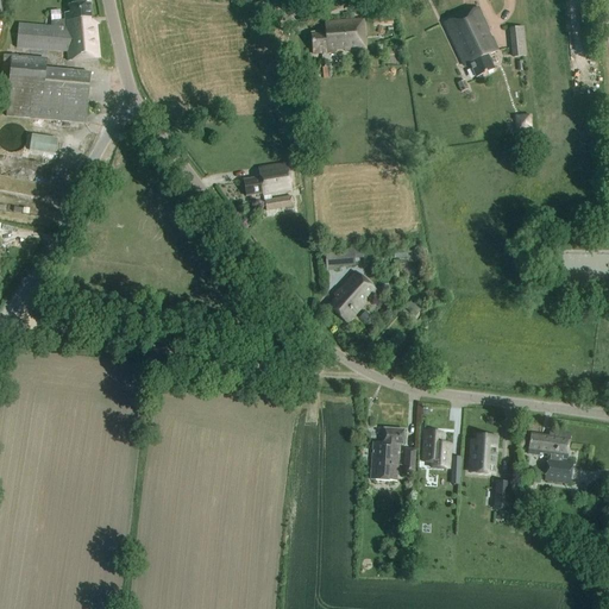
[(69,64),(102,61),(99,20),(92,22),(90,4),(68,6),(69,12),(64,13),(64,19),(51,24),(51,29),(20,25),(17,49),(69,55),(69,64)]
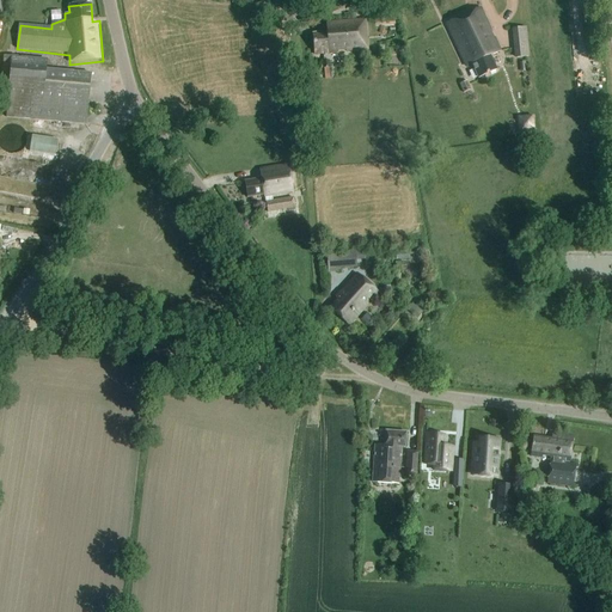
[(490,56),(500,53),(479,8),(446,24),(466,68),(472,66),(478,80),(497,72),(490,56)]
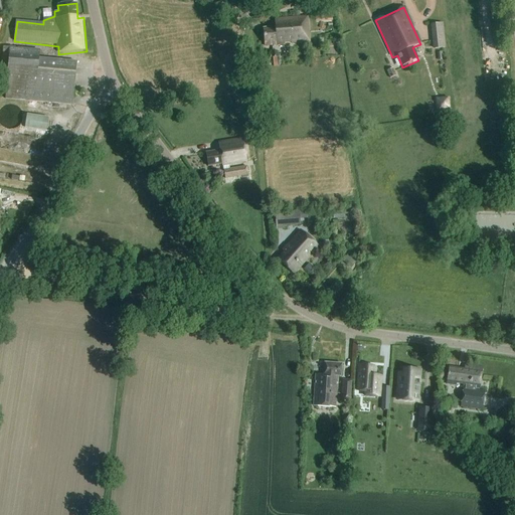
[(278,44),(309,42),(307,17),(275,20),(276,28),(265,29),(267,47),(278,46),(278,44)]
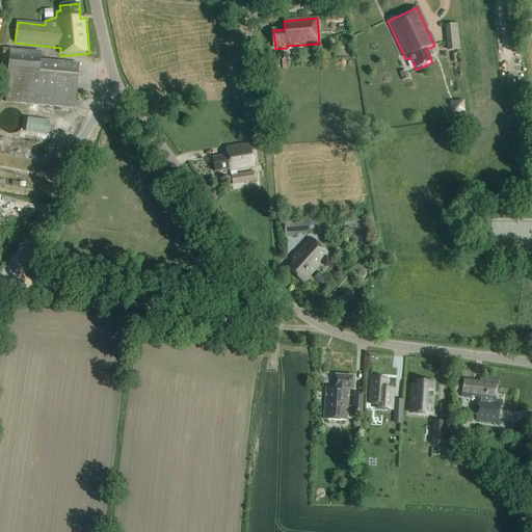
[(458,41),(448,43),(448,51),(459,50),(458,41)]
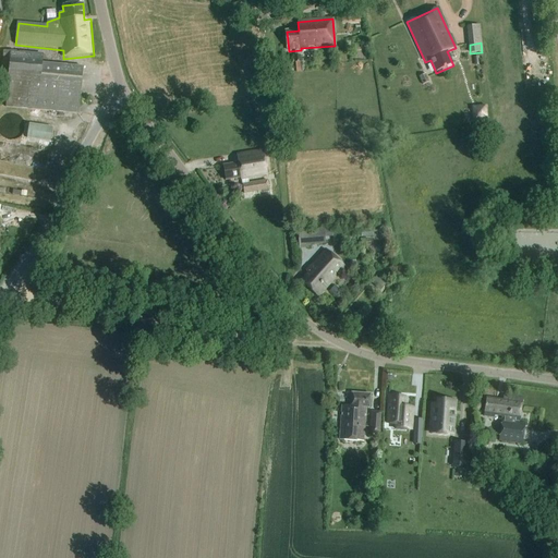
[(79,114),(84,68),(43,63),(44,55),(3,50),(0,77),(9,79),(8,87),(1,86),(0,100),(7,100),(5,107),(79,114)]
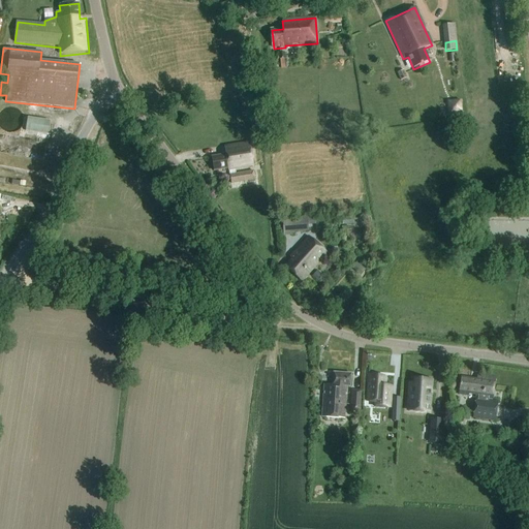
[(407,79),(404,70),(397,73),(400,81),(407,79)]
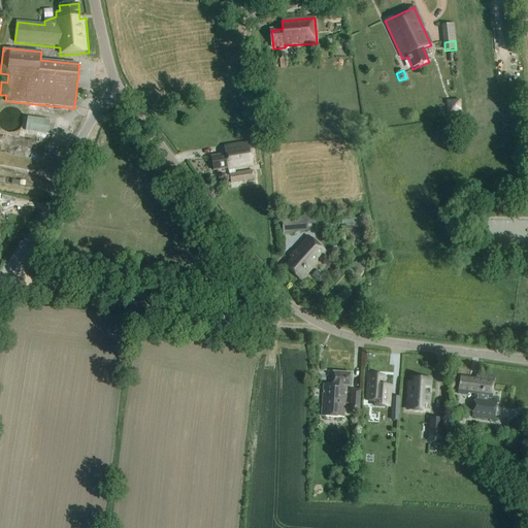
[(21,113),(15,108),(8,107),(2,110),(0,112),(0,127),(2,130),(8,133),(15,132),(21,127),(23,120),(21,113)]
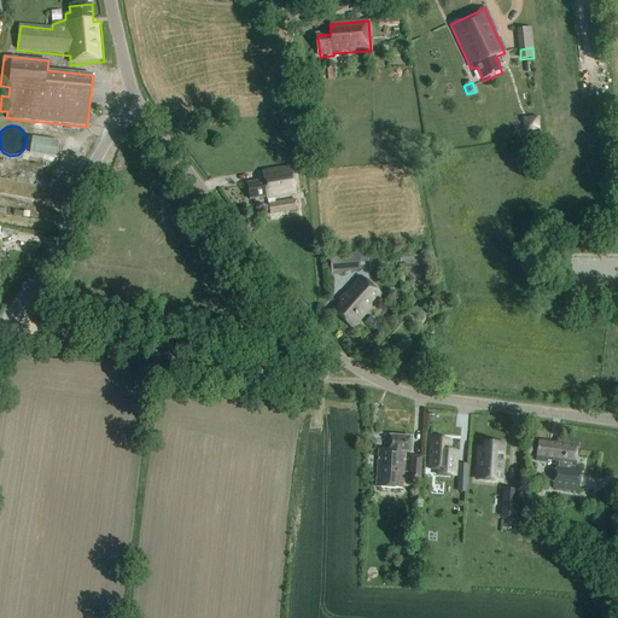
[(58,141),(33,138),(30,153),(56,157),(58,141)]
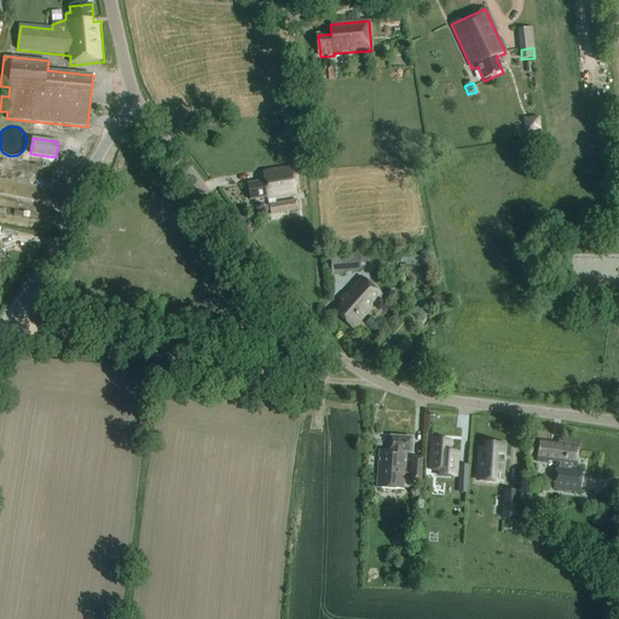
[(267,200),(268,200),(271,215),(299,210),(298,201),(277,204),(276,198),(296,195),(293,168),(262,173),(264,181),(248,184),(250,201),(267,198),(267,200)]
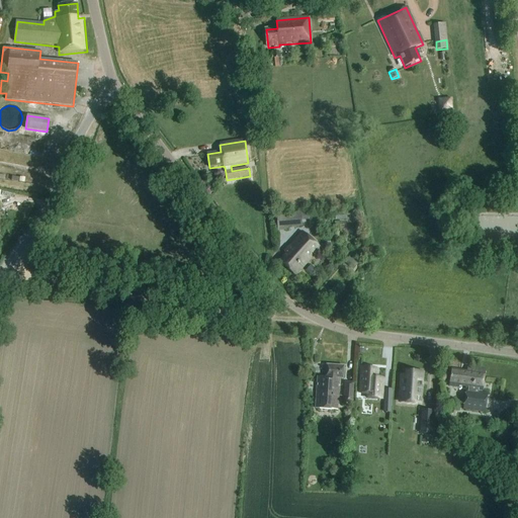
[(335,212),(336,221),(347,220),(346,211),(335,212)]
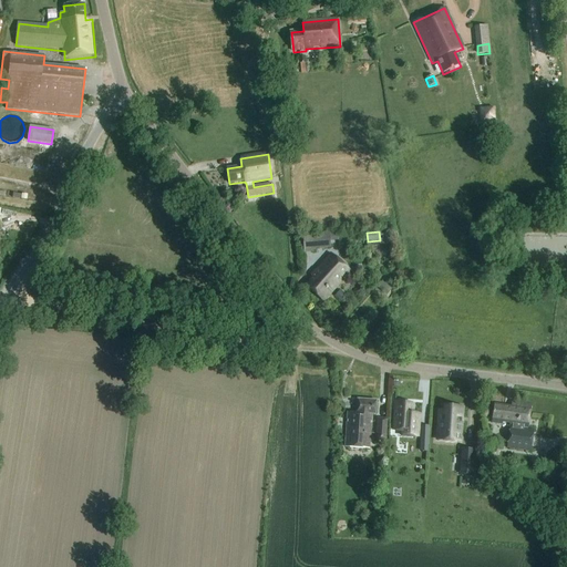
[(338,236),(306,238),(302,238),(303,254),(307,254),(313,253),(313,250),(330,249),(330,243),(338,241),(338,236)]
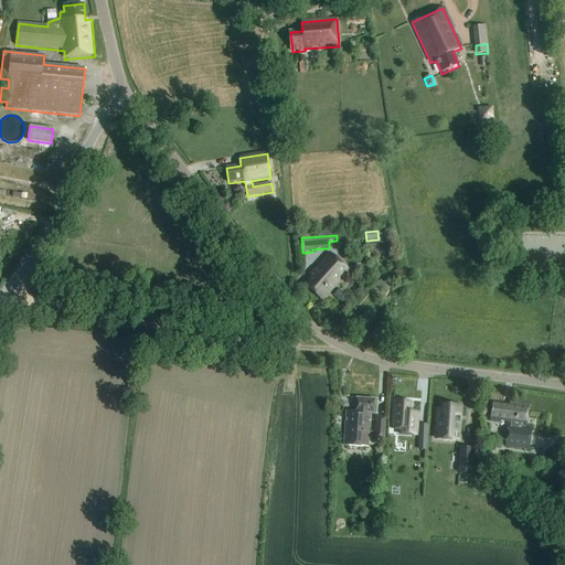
[(322,300),(349,270),(329,254),(310,275),(311,277),(305,285),(322,300)]
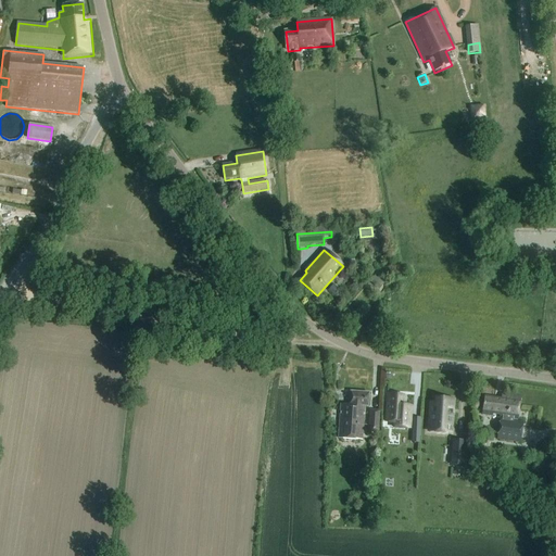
[(369,281),(380,290),(386,283),(375,275),(369,281)]
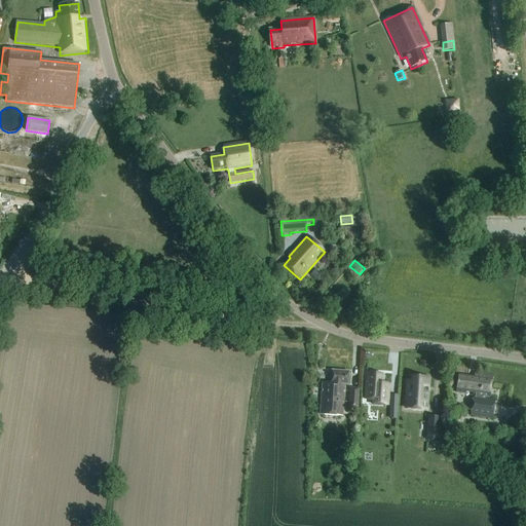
[(315,270),(310,275),(316,282),(322,275),(315,270)]
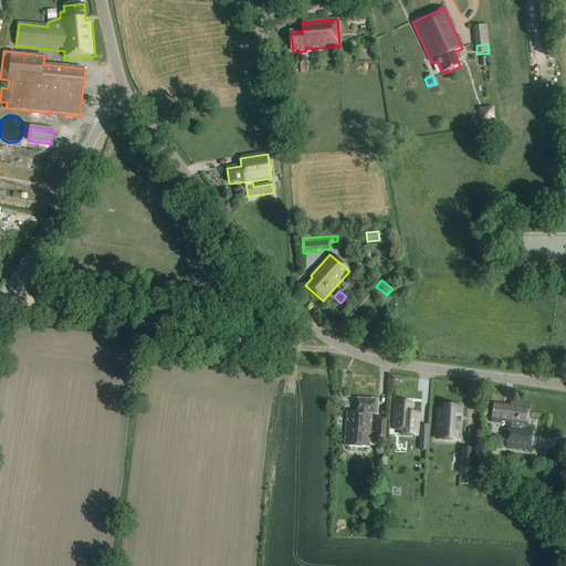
[(347,412),(344,447),(368,449),(370,415),(375,415),(376,400),(356,399),(356,412),(347,412)]
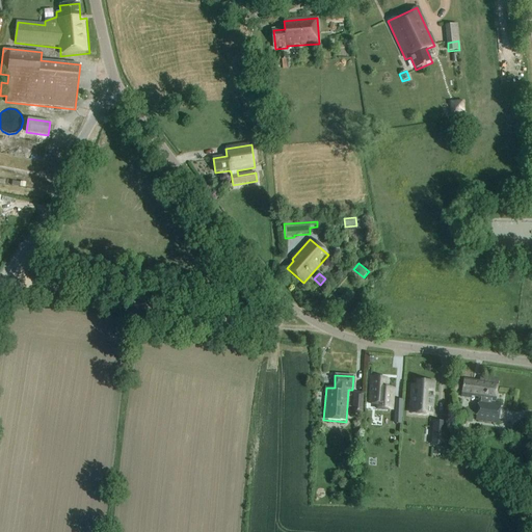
[(481,377),(480,382),(464,380),(461,397),(472,398),(472,397),(479,398),(476,421),(499,424),(501,404),(496,403),(499,379),(481,377)]
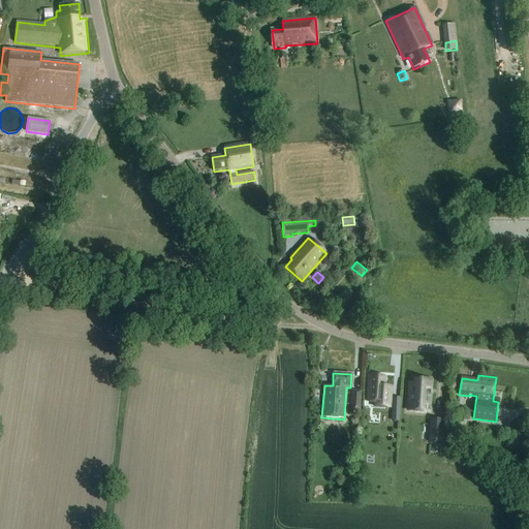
[(393,387),(384,386),(384,377),(369,376),(368,402),(374,403),(373,407),(391,408),(393,387)]
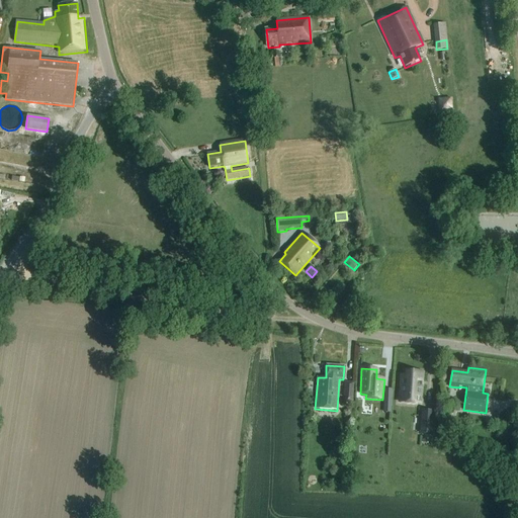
[(400,374),(398,399),(420,401),(423,372),(403,370),(403,375),(400,374)]
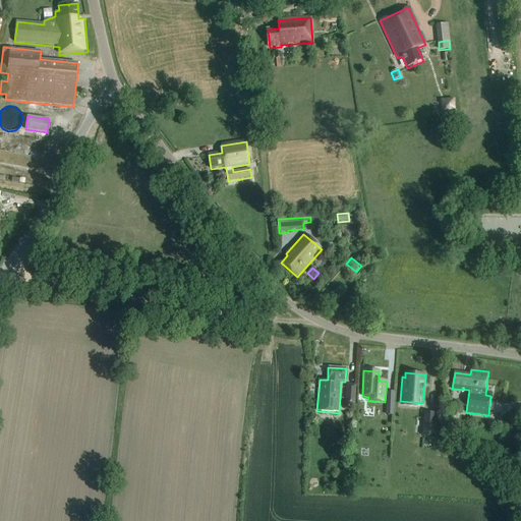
[(354,406),(356,385),(346,385),(345,406),(354,406)]
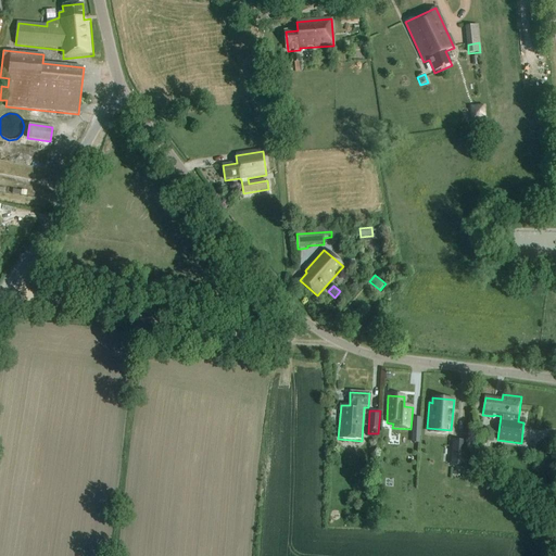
[(453,440),(451,466),(465,466),(467,441),(453,440)]
